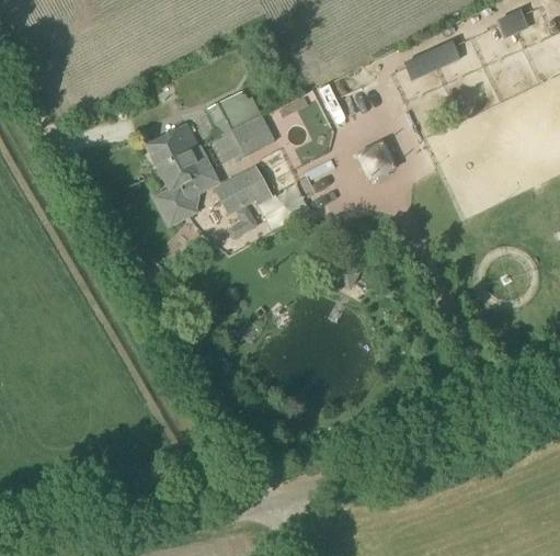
[(522,12),(521,10),(496,20),(499,23),(505,37),(528,27),(522,12)]
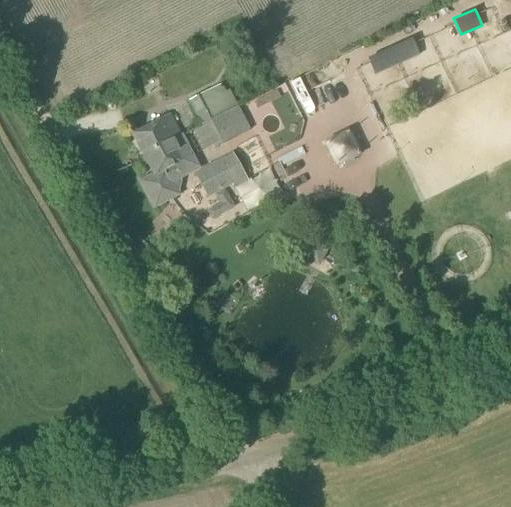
[(412,37),(369,57),(370,60),(375,72),(386,67),(385,63),(406,54),(408,57),(419,52),(413,40),(412,37)]
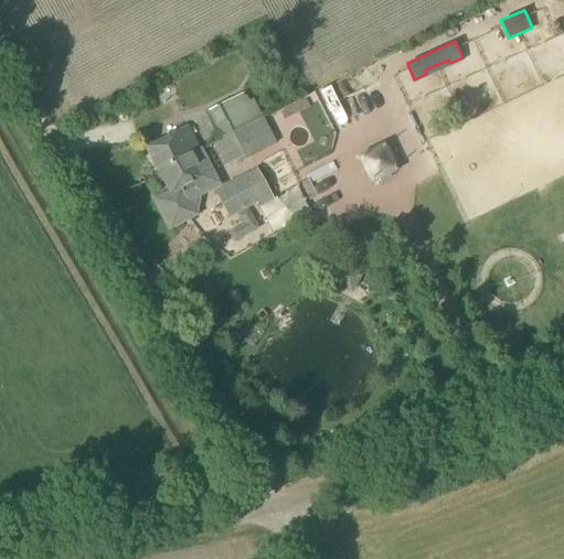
[(224,133),(263,114),(254,96),(249,98),(247,93),(245,94),(244,90),(210,107),(224,133)]
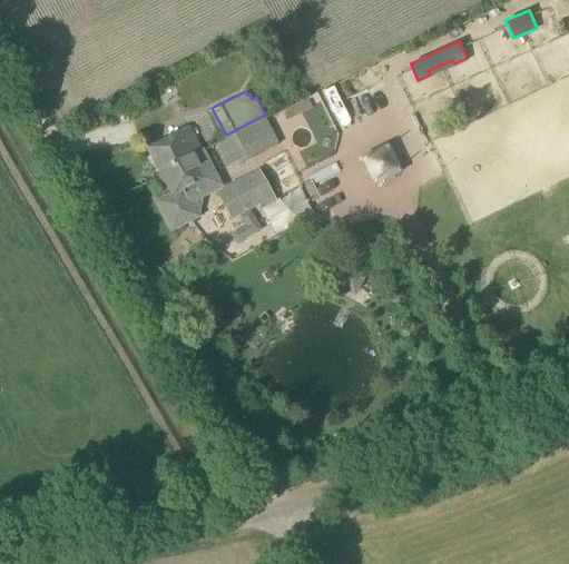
[(265,115),(226,135),(241,161),(256,154),(280,141),(265,115)]
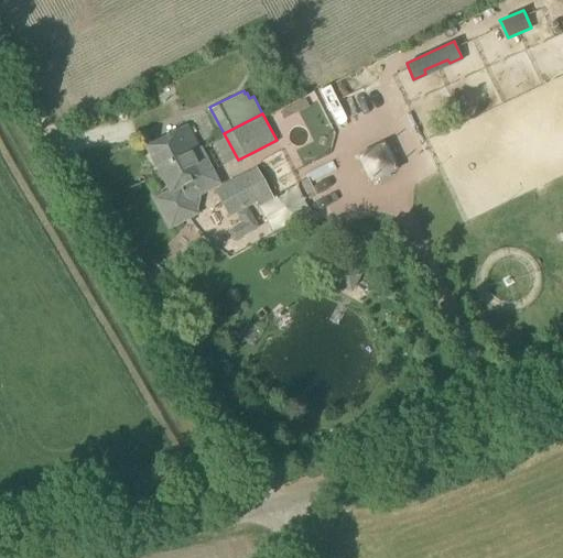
[(159,167),(201,145),(187,122),(145,144),(159,167)]
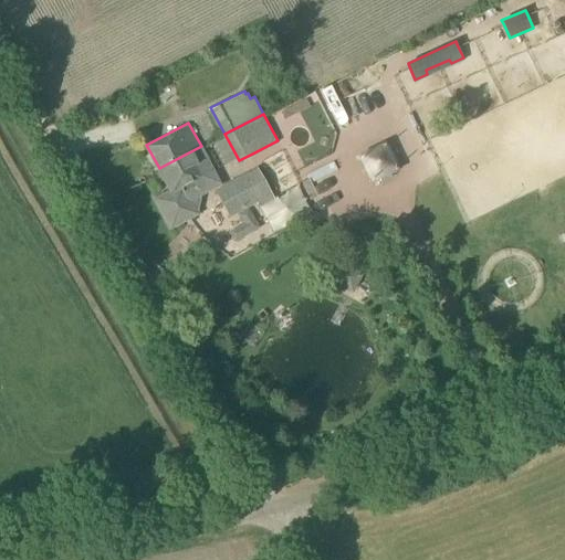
[(395,169),(384,145),(363,156),(374,179),(395,169)]
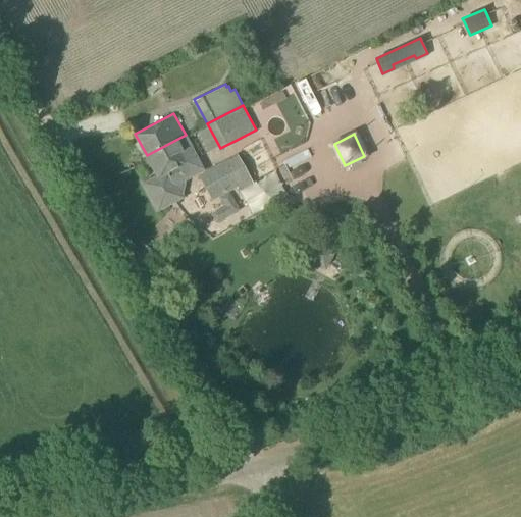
[(174,183),(203,167),(186,135),(147,155),(157,176),(146,183),(159,206),(181,195),(174,183)]
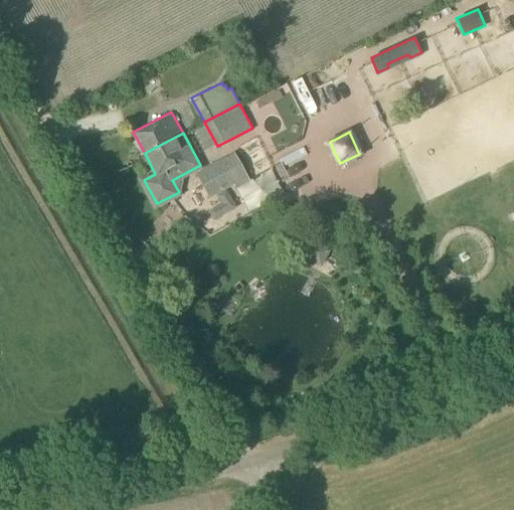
[(210,191),(218,189),(225,210),(240,205),(232,182),(250,176),(240,149),(200,163),(210,191)]
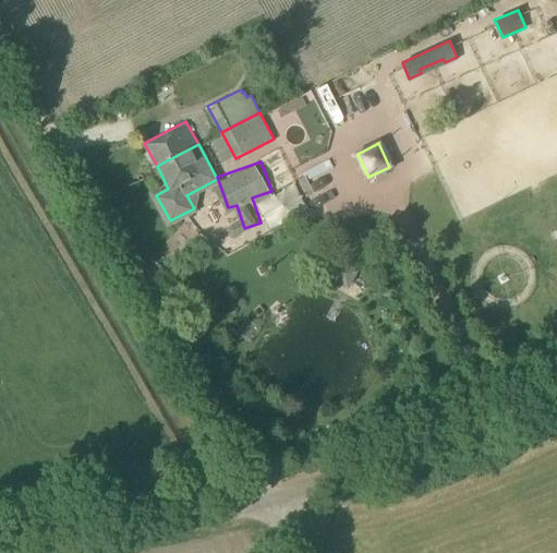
[(312,165),(300,176),(315,195),(328,184),(312,165)]
